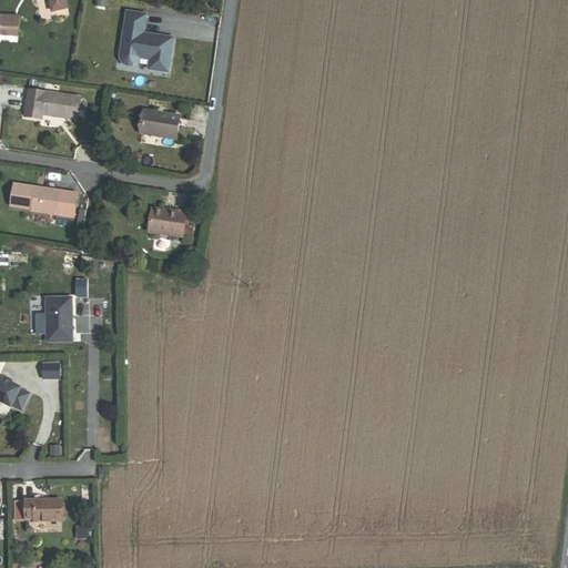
[(49,0),(52,11),(68,8),(66,0),(49,0)]
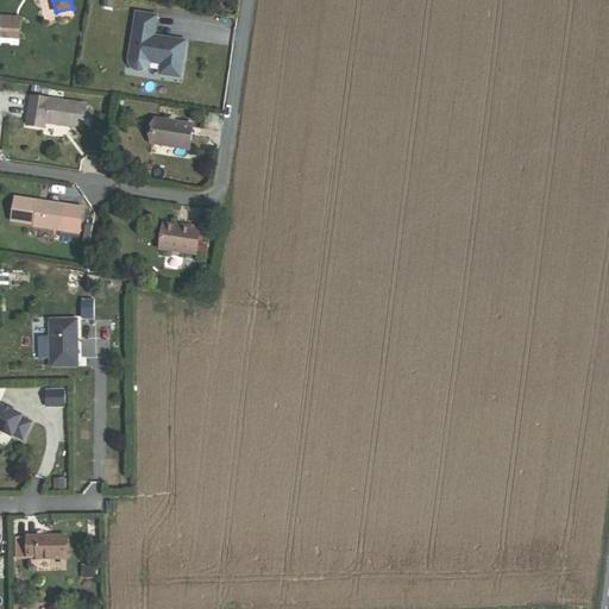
[(1,41),(20,42),(22,24),(2,23),(1,41)]
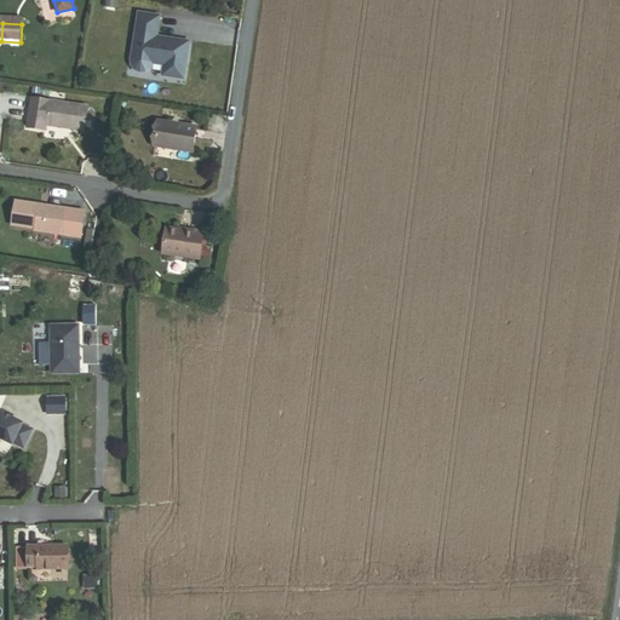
[(159,56),(162,33),(142,29),(135,65),(136,70),(138,75),(144,78),(150,78),(155,75),(158,69),(170,72),(167,82),(187,86),(191,59),(167,55),(166,57),(159,56)]
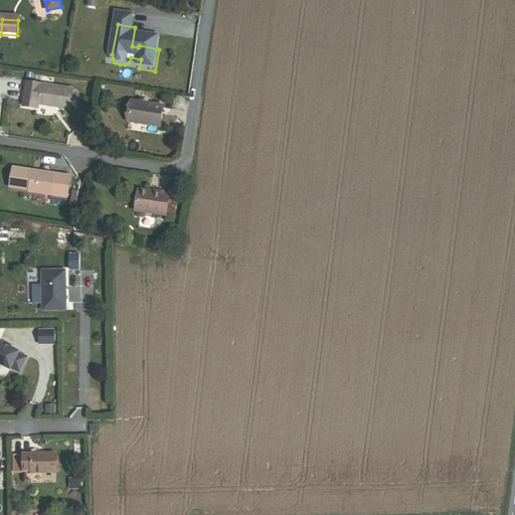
[(39,109),(70,114),(73,95),(27,87),(23,111),(38,113),(39,109)]
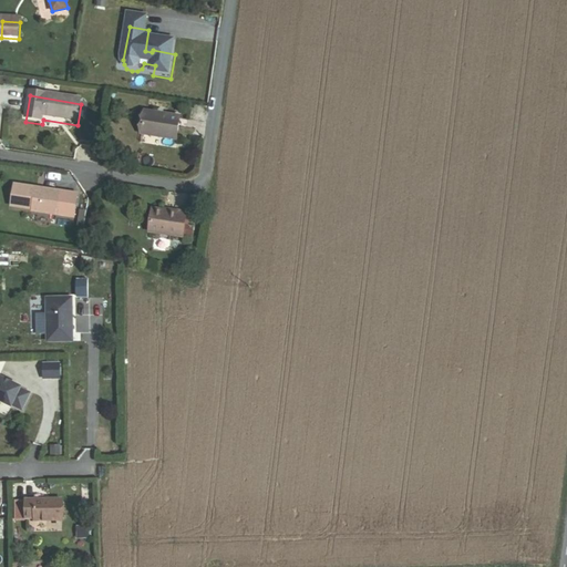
[(143,138),(177,144),(181,123),(146,117),(143,138)]
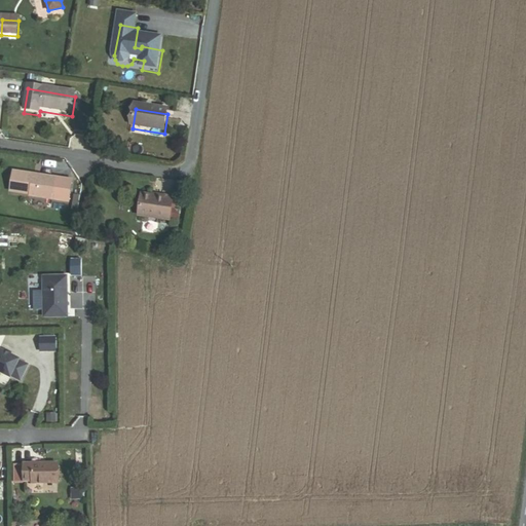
[(68,202),(72,180),(13,171),(10,191),(30,194),(30,196),(68,202)]
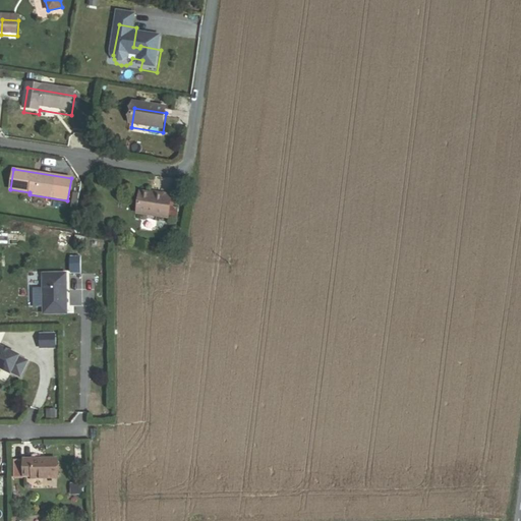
[(169,207),(171,194),(162,192),(162,195),(151,193),(151,191),(140,189),(136,214),(168,218),(168,217),(169,207)]
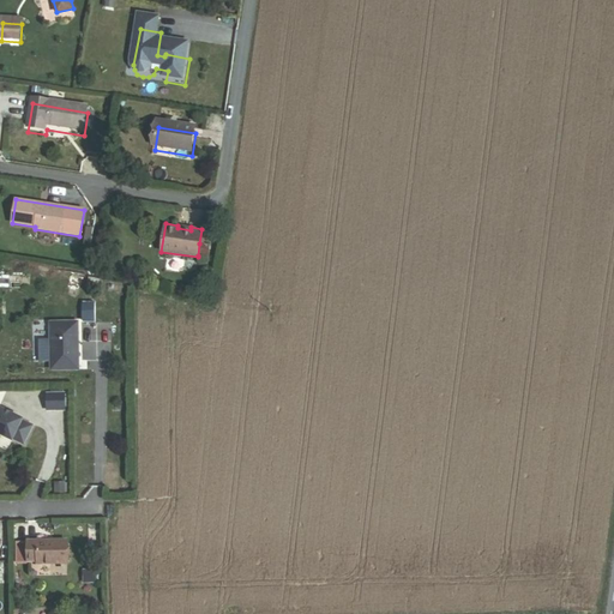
[(208,258),(210,245),(199,244),(198,256),(208,258)]
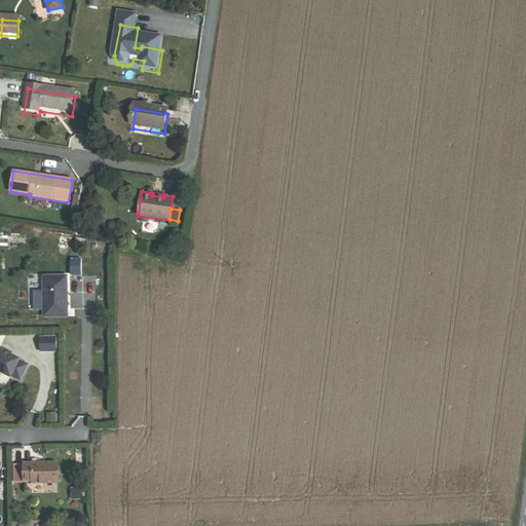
[(43,316),(67,316),(66,275),(43,276),(43,316)]
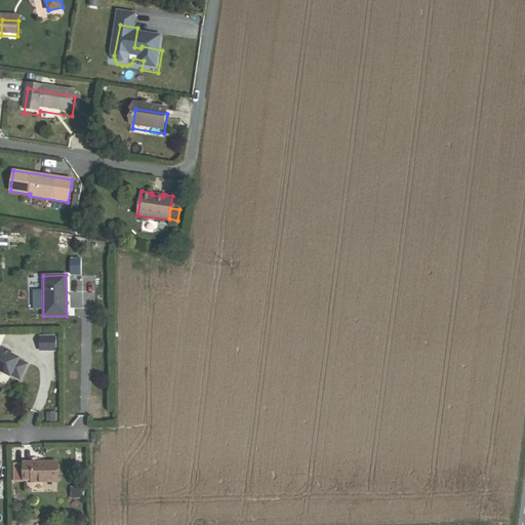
[(54,336),(40,337),(41,351),(54,350),(54,336)]
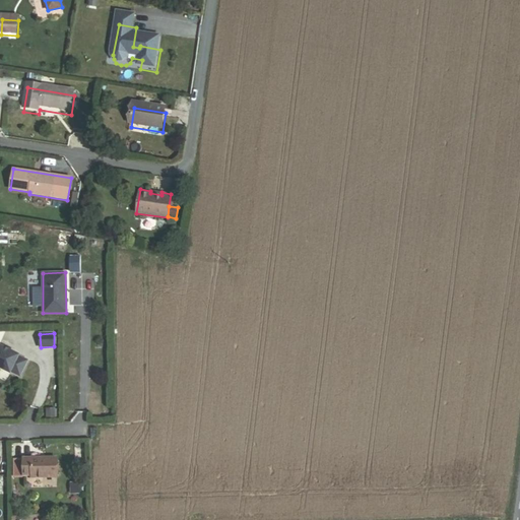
[(0,368),(10,373),(10,372),(19,376),(26,361),(18,356),(18,355),(0,345),(0,368)]
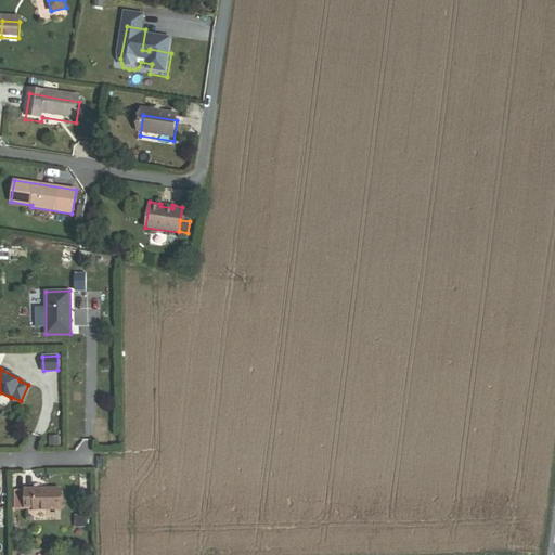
[(33,512),(60,511),(60,491),(24,492),(25,510),(33,510),(33,512)]
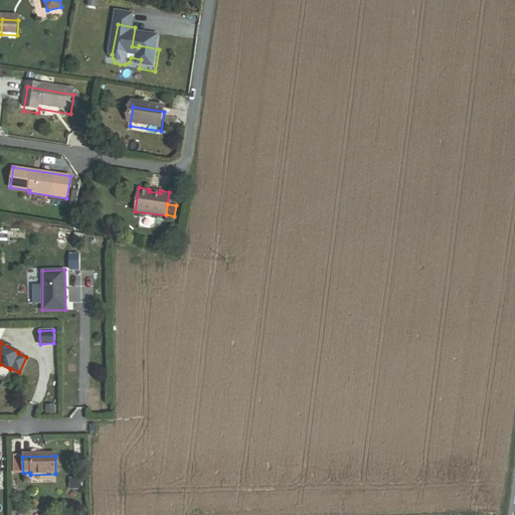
All buildings are outlined.
